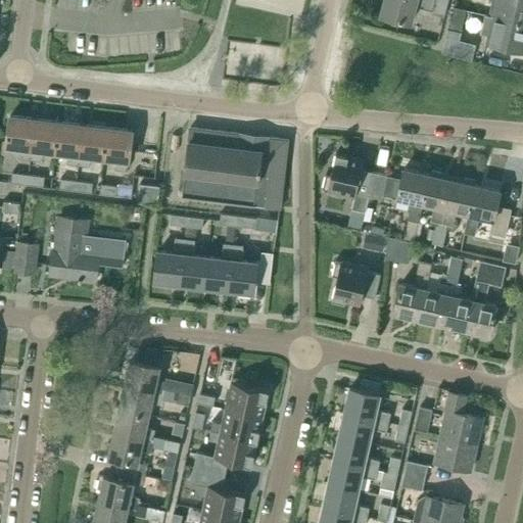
[(385,0),(382,14),(412,21),(416,5),(432,10),(432,12),(445,15),(448,4),(434,0),(385,0)]
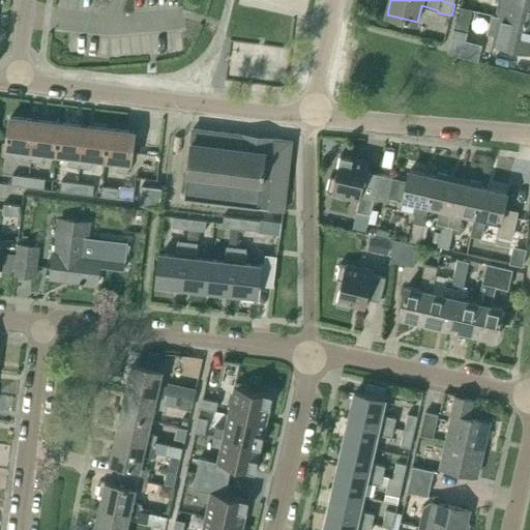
[(529,0),(500,0),(499,3),(503,4),(500,16),(529,23),(529,0)]
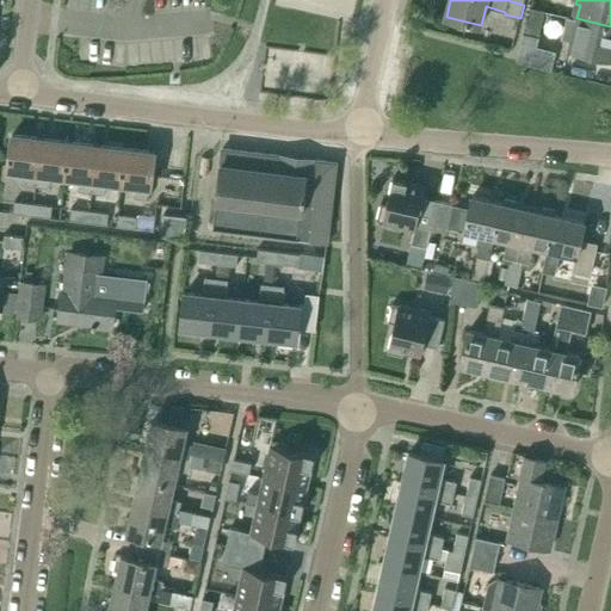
[(539,36),(543,20),(545,11),(530,7),(524,32),(539,36)]
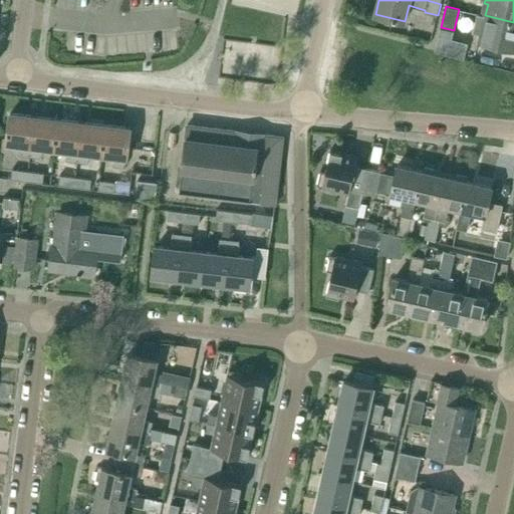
[(479,41),(513,49),(513,22),(485,15),(477,13),(473,32),(481,34),(479,41)]
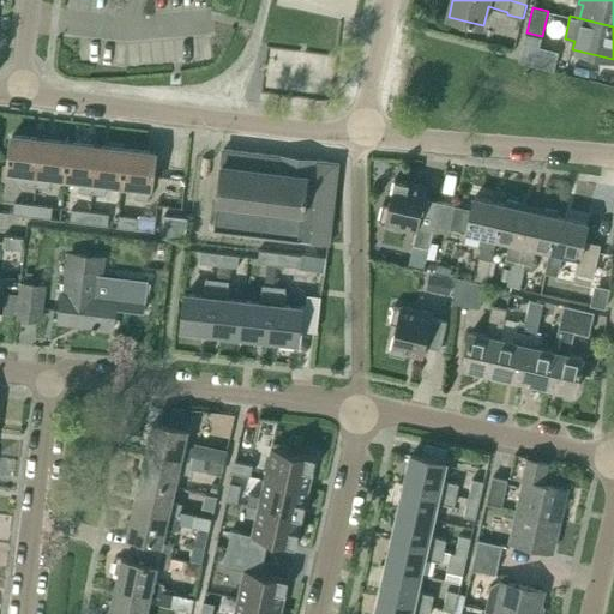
[(10,169),(24,172),(23,184),(37,186),(38,174),(43,139),(14,136),(10,169)]
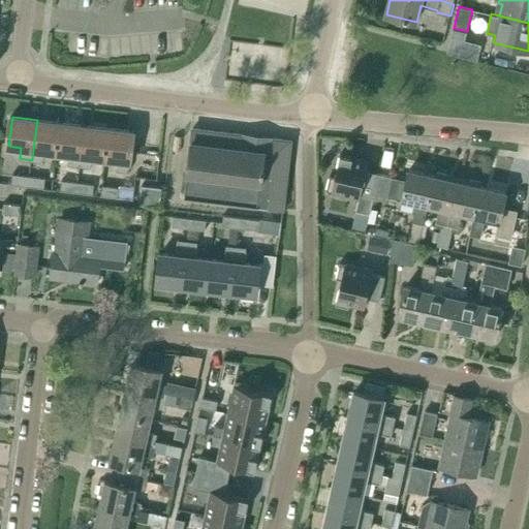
[(37,120),(33,150),(32,160),(43,161),(44,151),(58,152),(61,123),(37,120)]
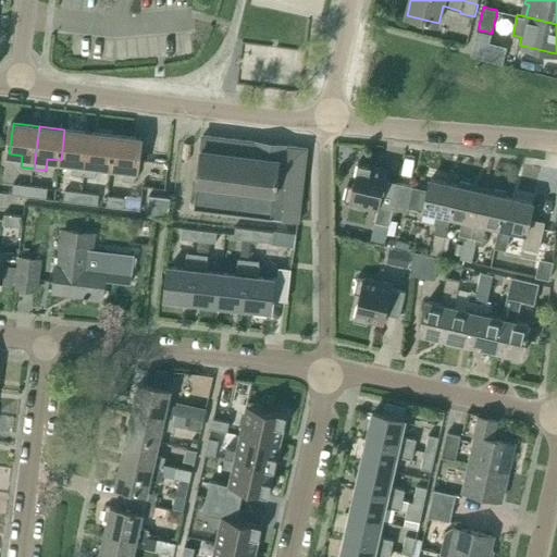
[(90,132),(64,130),(61,160),(73,162),(72,173),(85,175),(86,163),(90,132)]
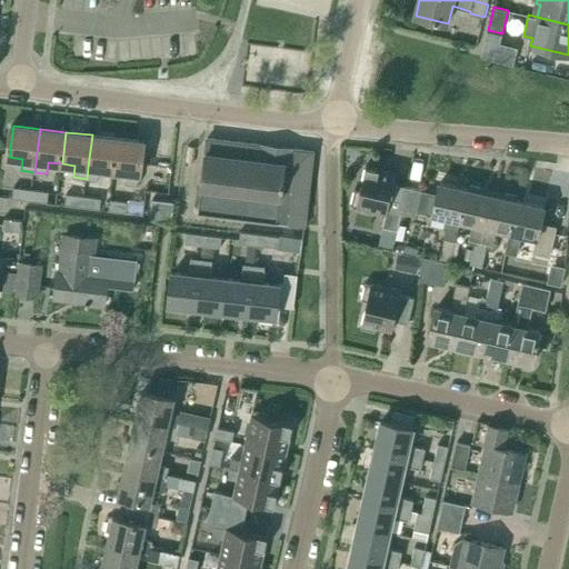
[(88,167),(87,179),(99,180),(100,168),(113,170),(118,138),(92,135),(88,167)]
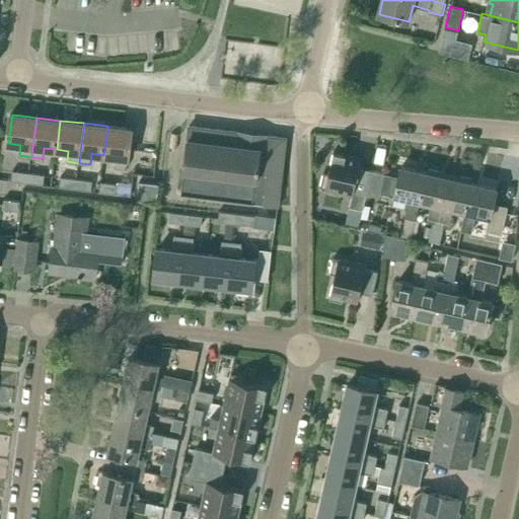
[(190,125),(181,194),(278,205),(286,137),(263,134),(263,133),(244,131),(244,132),(190,125)]
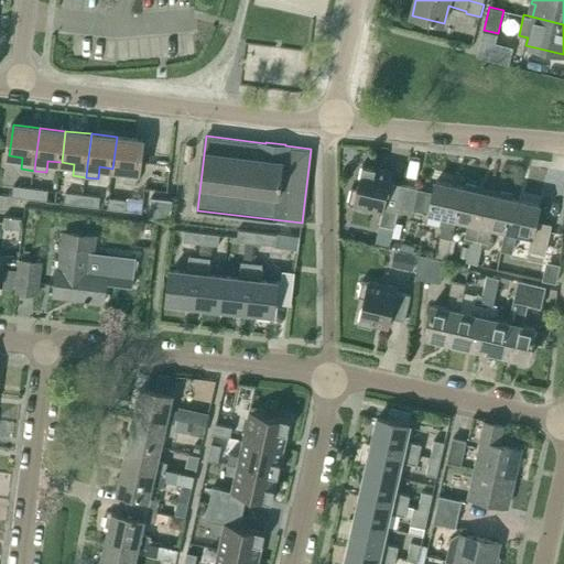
[(143,140),(117,137),(112,169),(127,170),(125,182),(138,183),(140,172),(143,140)]
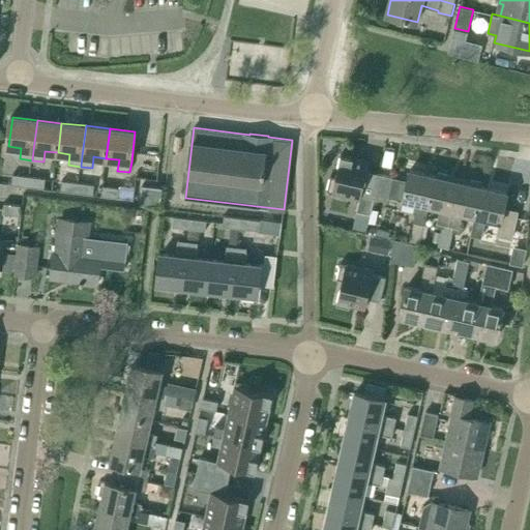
[(173,151),(181,152),(183,137),(175,136),(173,151)]
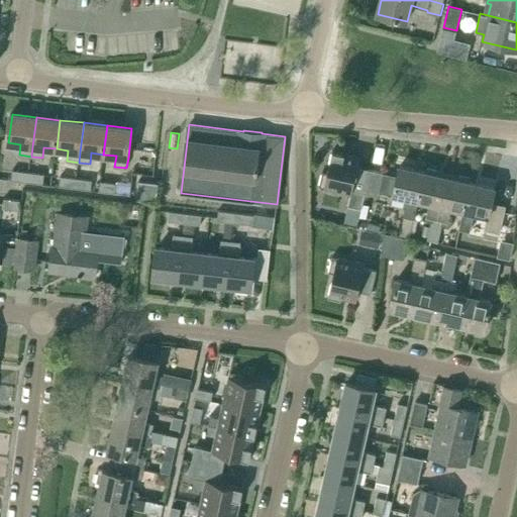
[(319,187),(351,194),(349,206),(362,209),(365,192),(366,192),(371,170),(357,167),(360,157),(332,150),(327,172),(323,171),(319,187)]
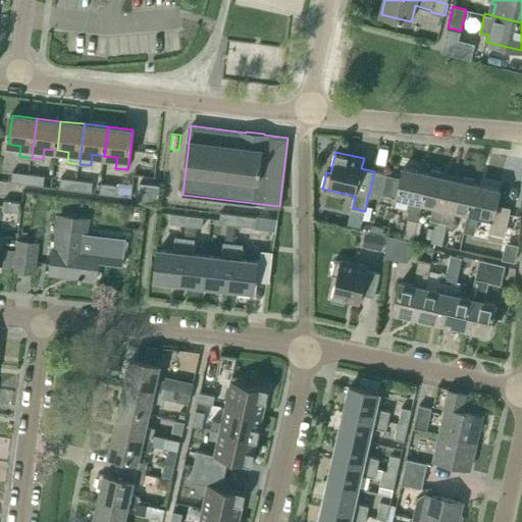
[(413,201),(407,229),(415,231),(422,203),(428,173),(404,167),(398,197),(413,201)]
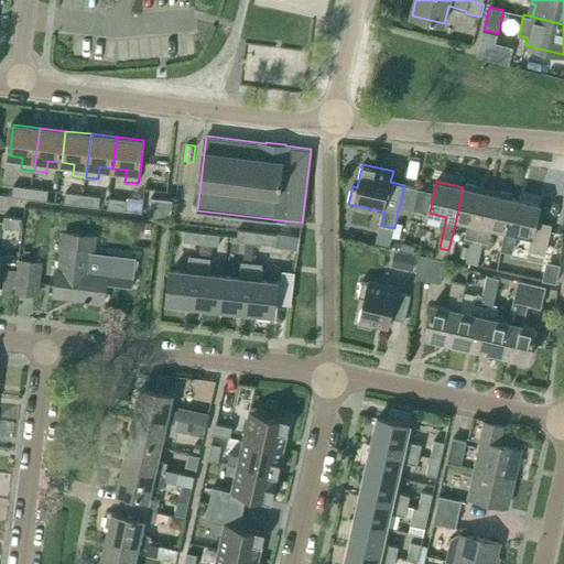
[(404,185),(399,209),(413,213),(419,187),(404,185)]
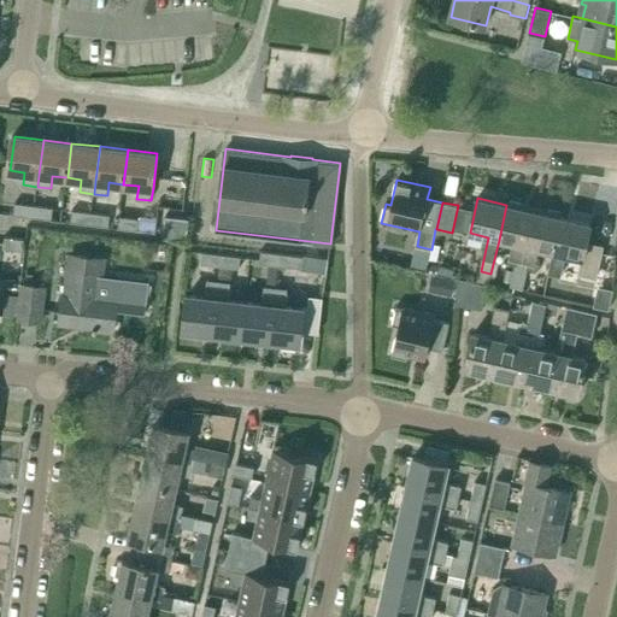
[(34,218),(35,207),(16,205),(15,217),(34,218)]
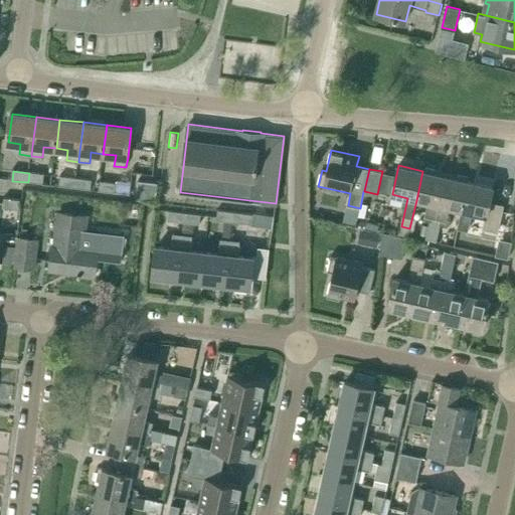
[(442,214),(438,213),(446,176),(422,171),(416,200),(428,202),(424,220),(431,221),(430,225),(439,227),(440,224),(442,214)]
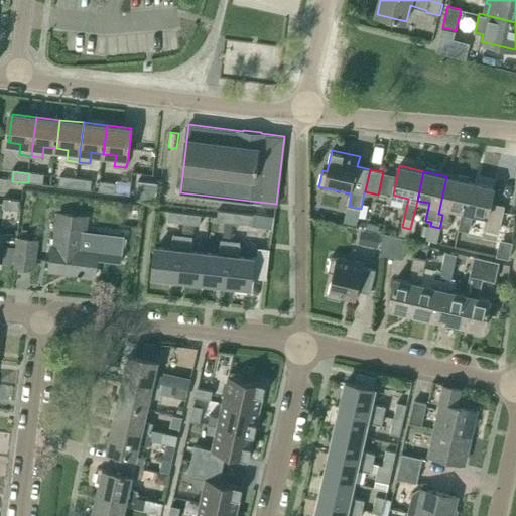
[(29,173),(28,182),(44,184),(45,174),(29,173)]
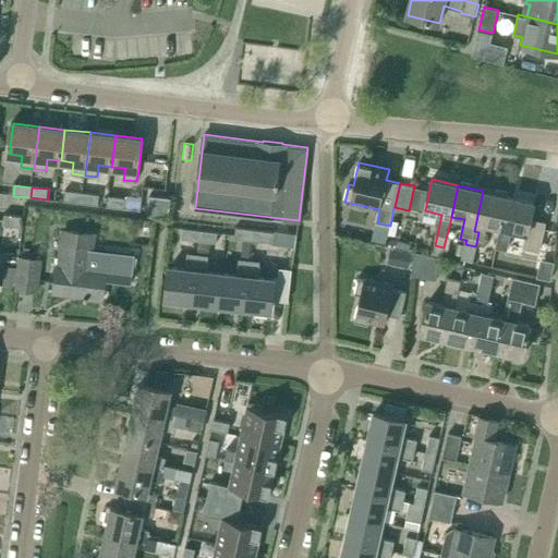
[(81,204),(82,193),(64,191),(63,202),(81,204)]
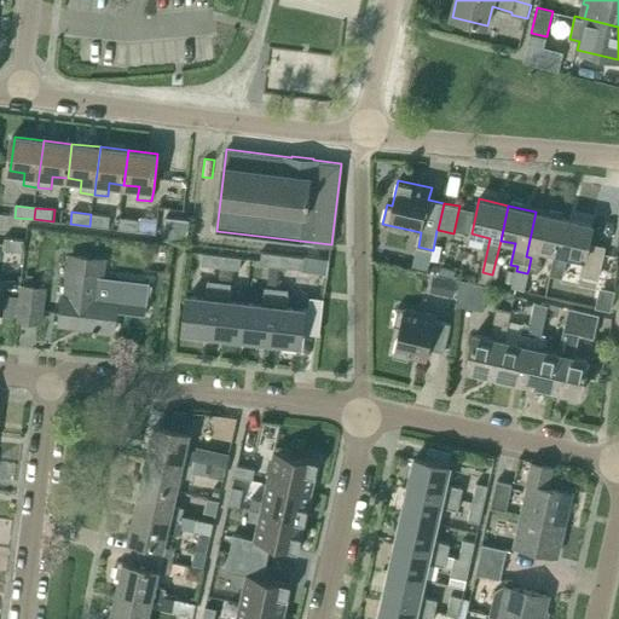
[(556,253),(565,218),(536,212),(526,256),(531,258),(528,270),(539,272),(542,259),(538,258),(539,249),(556,253)]
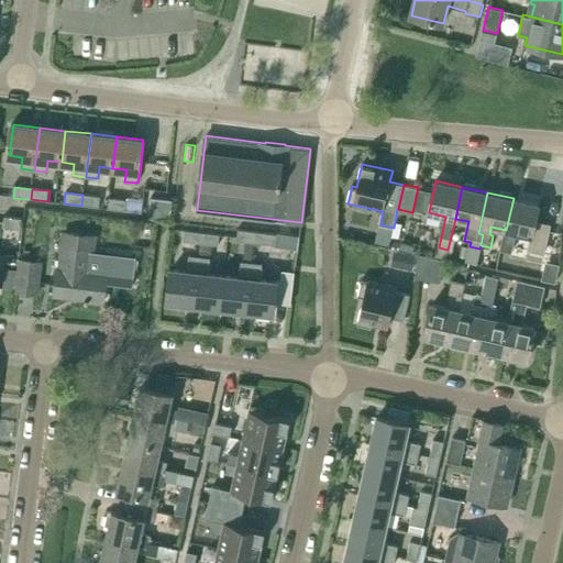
[(83,195),(81,206),(99,208),(100,197),(83,195)]
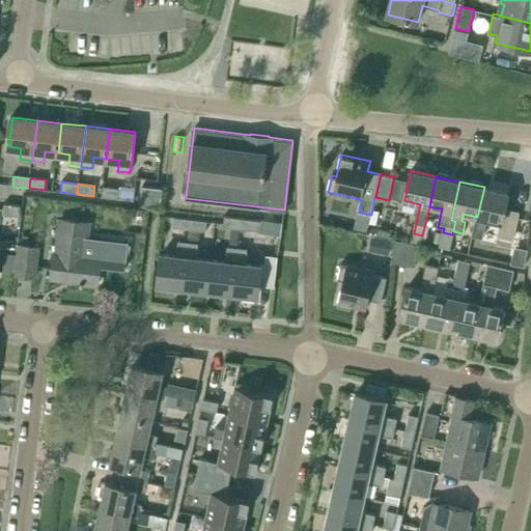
[(141,204),(161,206),(163,187),(143,185),(141,204)]
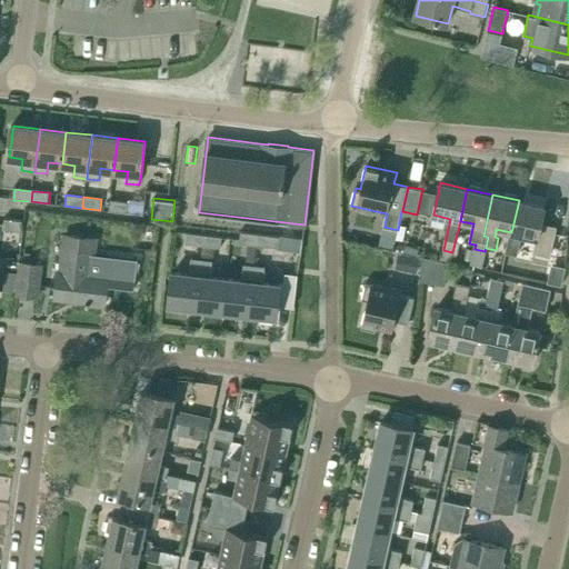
[(128,202),(110,200),(109,211),(127,213),(128,202)]
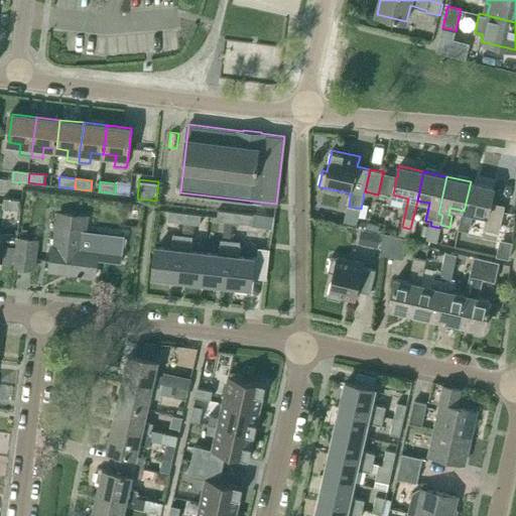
[(471,181),(464,211),(465,211),(461,229),(470,231),(474,213),(487,217),(484,229),(499,232),(505,206),(491,203),(494,186),(471,181)]
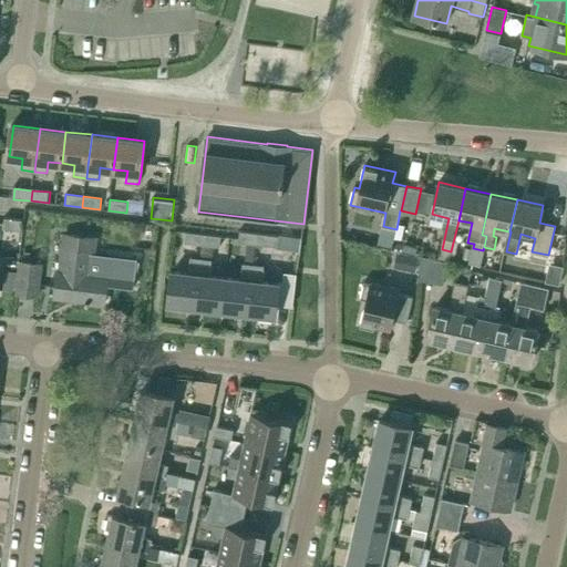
[(22,220),(4,218),(2,229),(21,232),(22,220)]
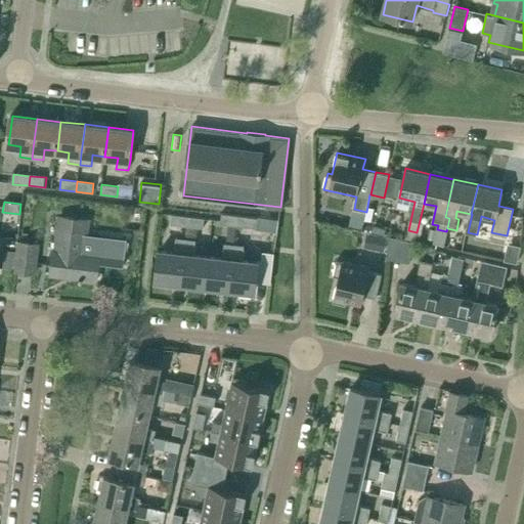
[(353,210),(349,226),(361,229),(365,213),(353,210)]
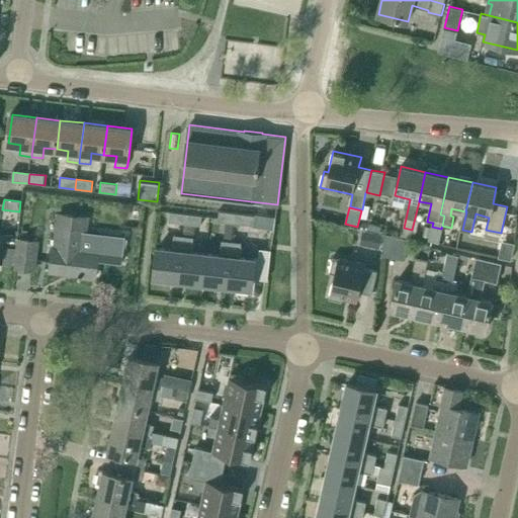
[(186,212),(171,210),(169,221),(185,223),(186,212)]
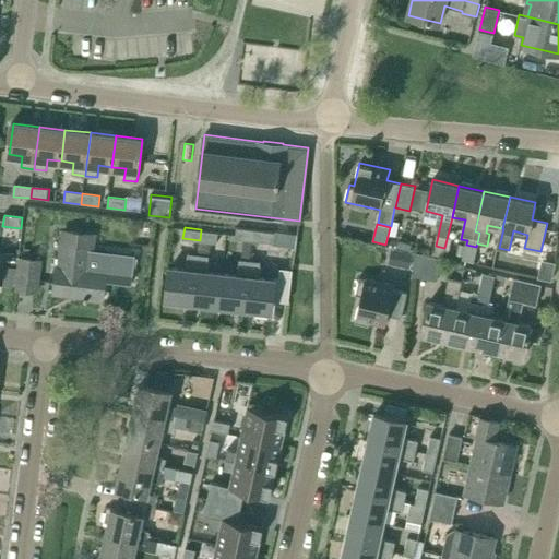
[(253,230),(236,228),(235,238),(252,240),(253,230)]
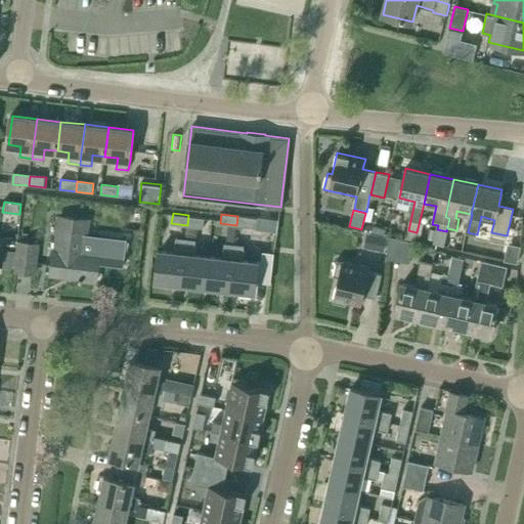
[(188,215),(187,225),(204,227),(205,217),(188,215)]
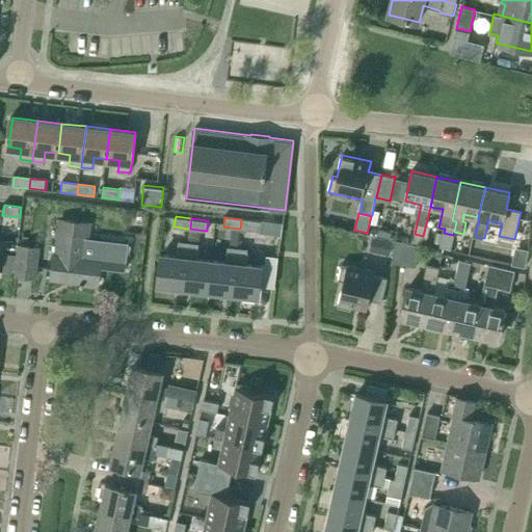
[(240,229),(261,232),(262,221),(241,219),(240,229)]
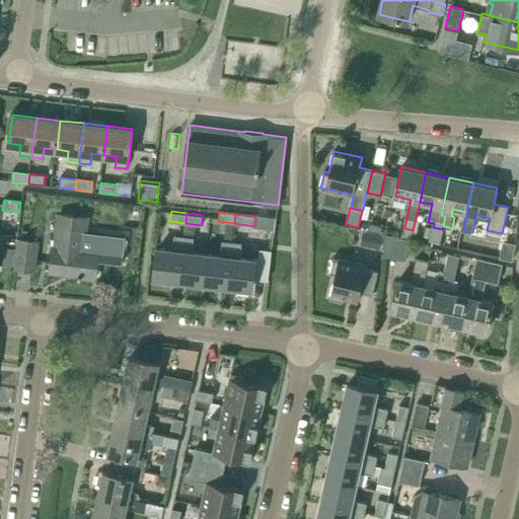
[(53,249),(51,271),(79,274),(79,278),(82,278),(82,276),(97,278),(99,260),(124,263),(126,236),(85,232),(87,217),(59,215),(56,249),(53,249)]
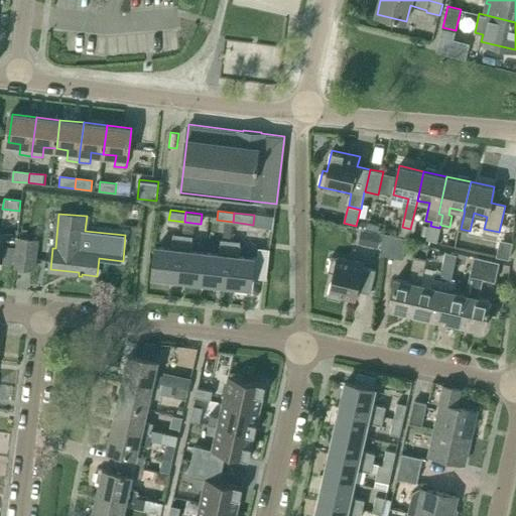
[(439,228),(430,226),(427,239),(436,241),(439,228)]
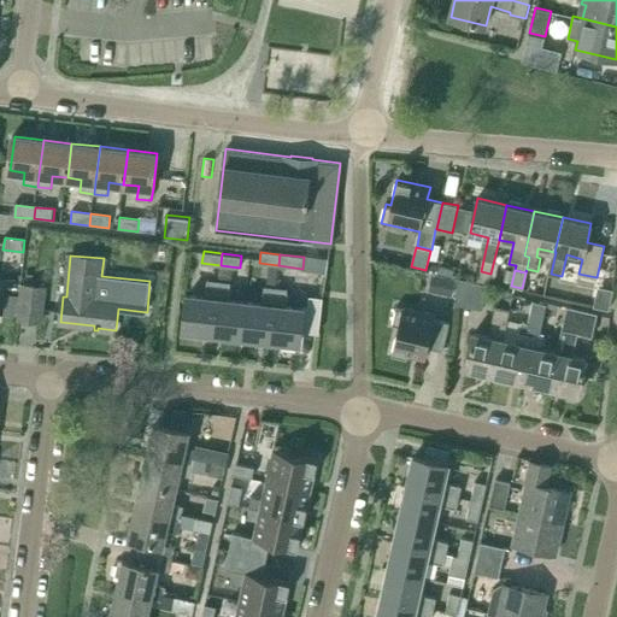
[(481,271),(477,283),(488,286),(491,274),(481,271)]
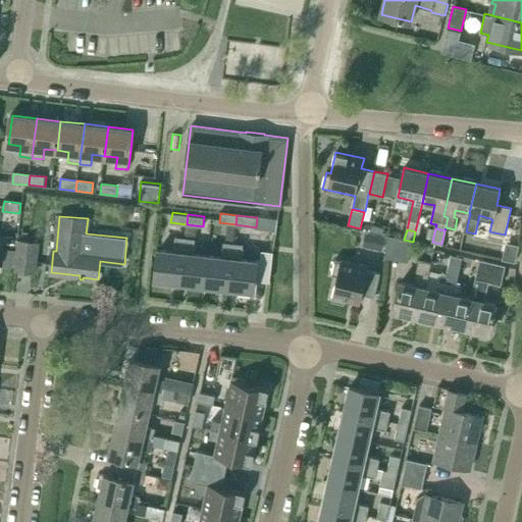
[(362,246),(382,251),(385,238),(365,233),(362,246)]
